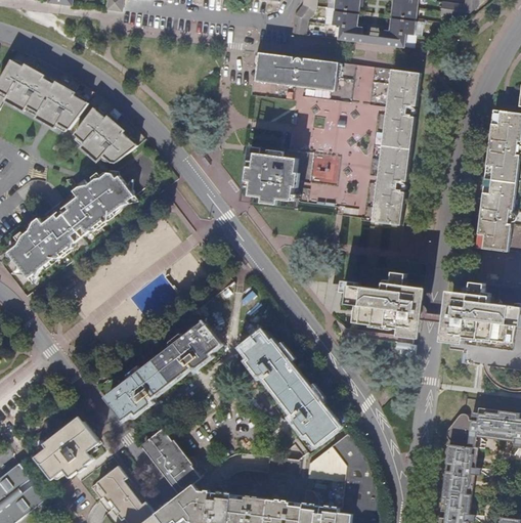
[(121,9),(121,0),(103,0),(103,8),(121,9)]
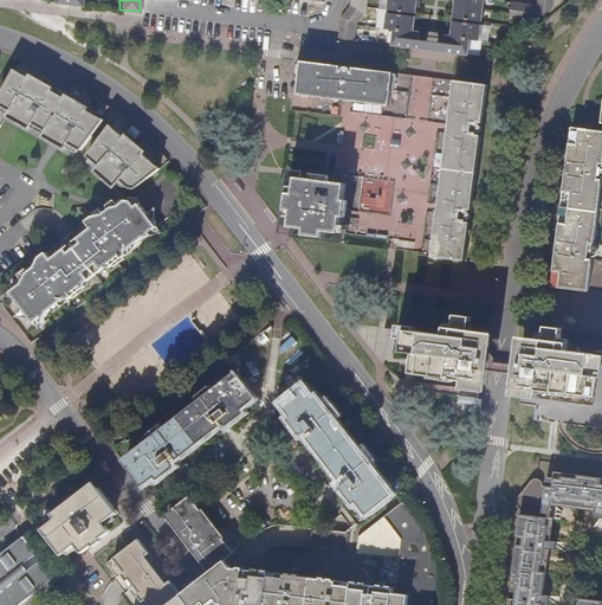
[(348,0),(348,5),(338,18),(336,38),(351,39),(353,25),(363,10),(364,0),(348,0)]
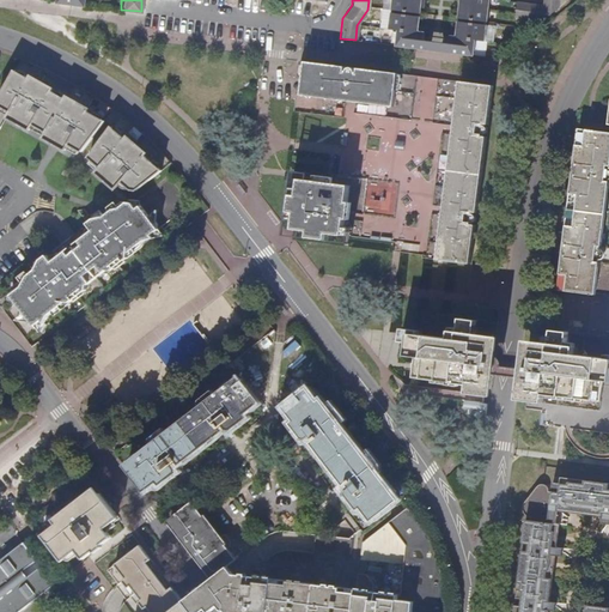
[(418,6),(418,0),(388,0),(388,10),(416,13),(418,6)]
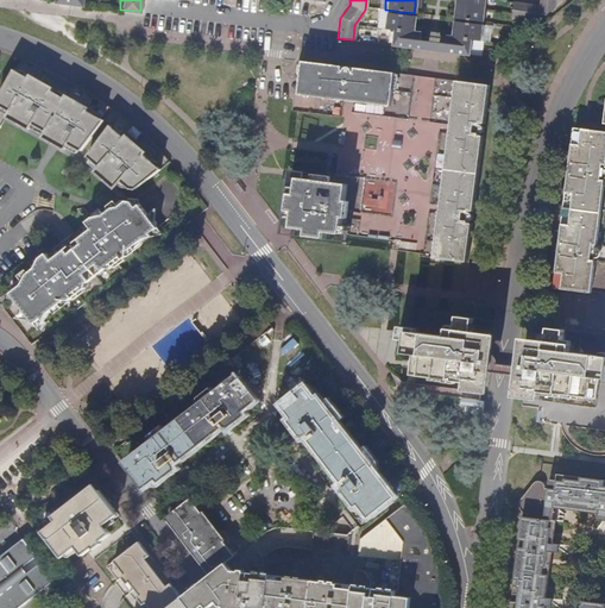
[(453,0),(451,18),(480,22),(483,0),(453,0)]
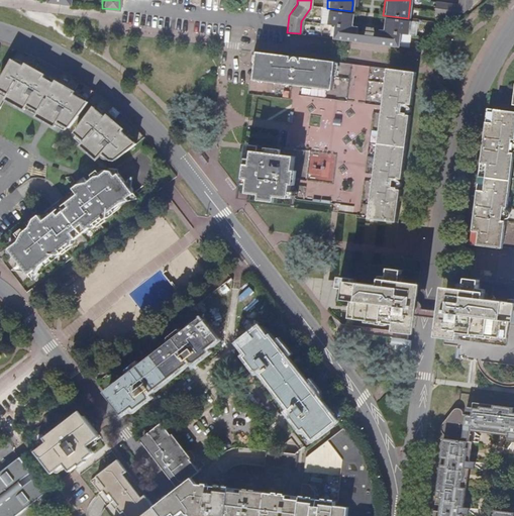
[(433,0),(432,10),(431,15),(444,17),(454,18),(469,7),(470,0),(455,0),(455,3),(433,0)]
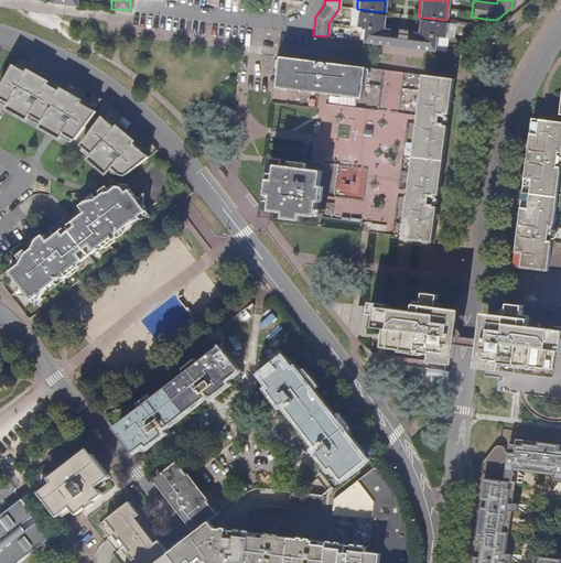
[(362,41),(386,44),(391,45),(392,36),(387,36),(388,30),(383,29),(384,15),(357,11),(355,26),(364,28),(362,41)]
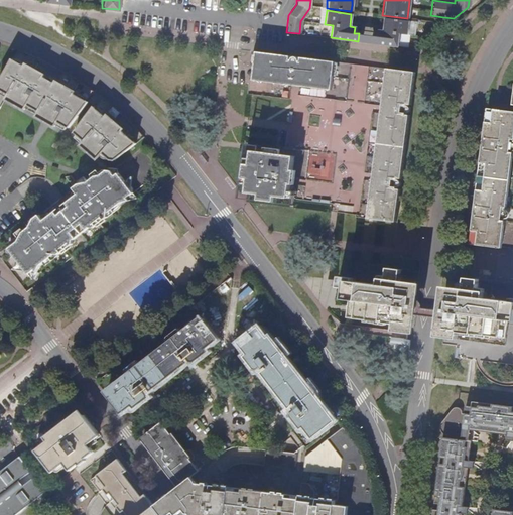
[(380,30),(375,29),(375,35),(370,35),(369,42),(374,43),(396,45),(398,33),(405,34),(407,21),(382,17),(380,30)]
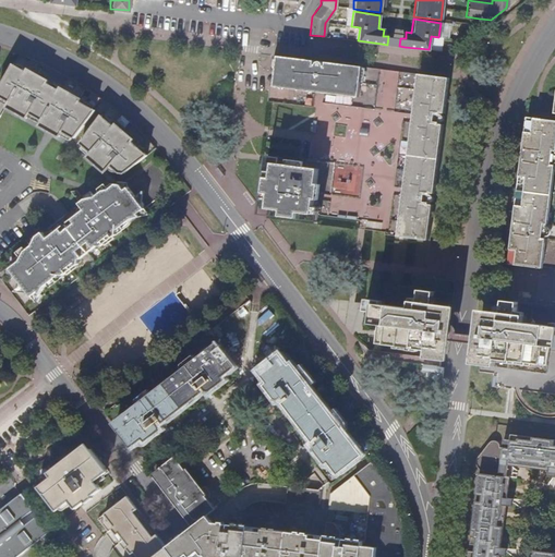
[(400,38),(388,36),(387,45),(399,46),(400,38)]
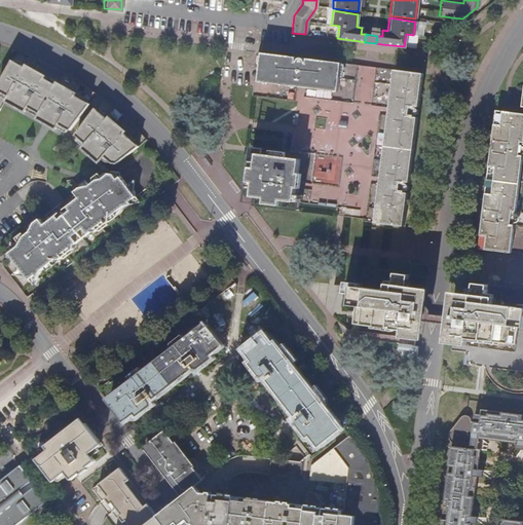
[(256,51),(254,67),(257,68),(256,81),(252,80),(252,86),(251,95),(293,100),(295,85),(334,90),(338,62),(256,51)]
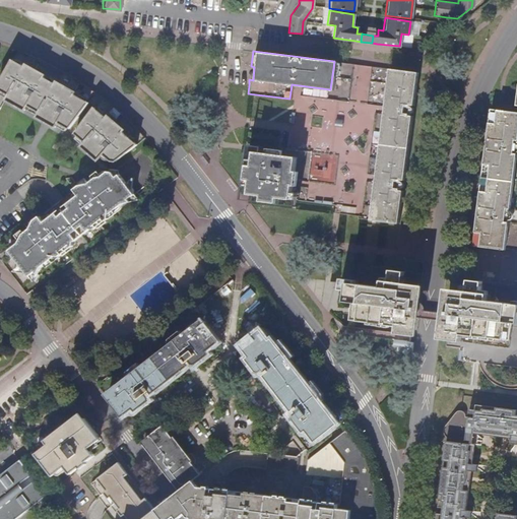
[(23,67),(10,60),(0,78),(0,90),(8,95),(7,98),(25,108),(26,106),(39,112),(38,114),(56,124),(57,122),(68,128),(83,100),(72,94),(73,91),(55,81),(54,84),(42,77),(43,75),(24,65),(23,67)]
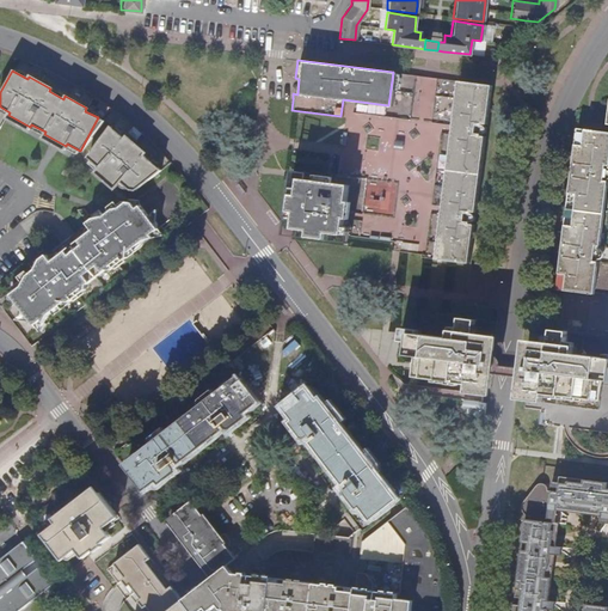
[(484,123),(489,84),(455,80),(434,258),(466,262),(471,224),(467,224),(467,221),(468,221),(471,220),(472,219),(472,215),(471,213),(468,212),(468,211),(472,211),(483,136),(478,135),(478,133),(480,133),(481,132),(483,129),(483,127),(481,126),(479,124),(479,122),(484,123)]
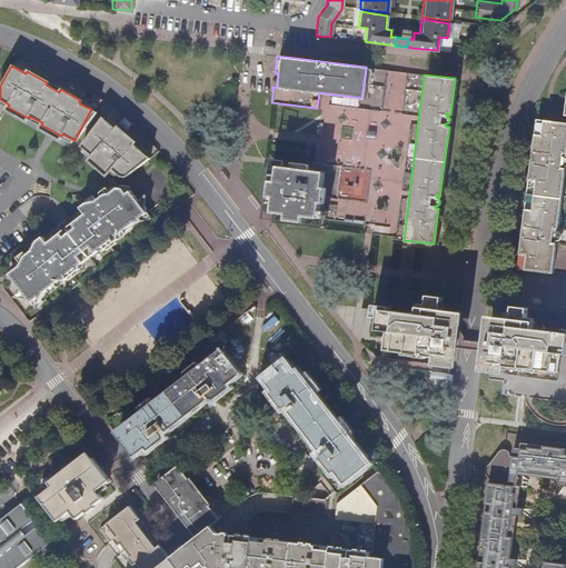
[(99,113),(81,145),(92,155),(91,157),(108,172),(112,168),(120,176),(146,156),(130,141),(132,139),(115,123),(112,126),(99,113)]
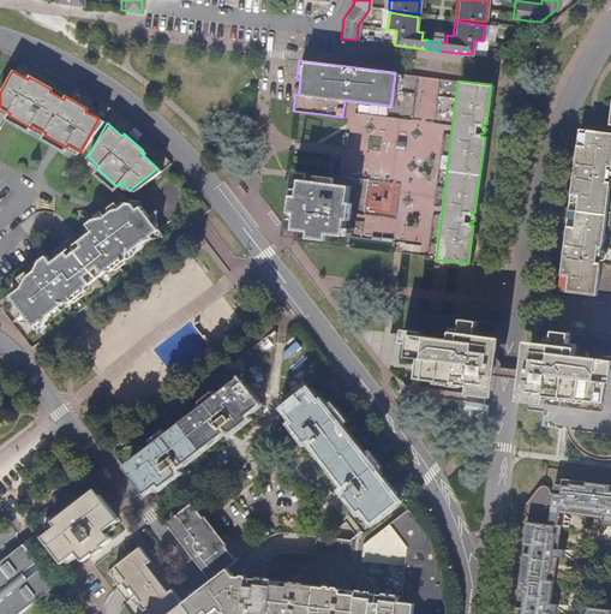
[(610,132),(577,129),(557,290),(593,294),(598,262),(595,262),(597,254),(598,246),(599,246),(607,182),(606,180),(607,172),(607,166),(609,166),(610,150),(610,132)]
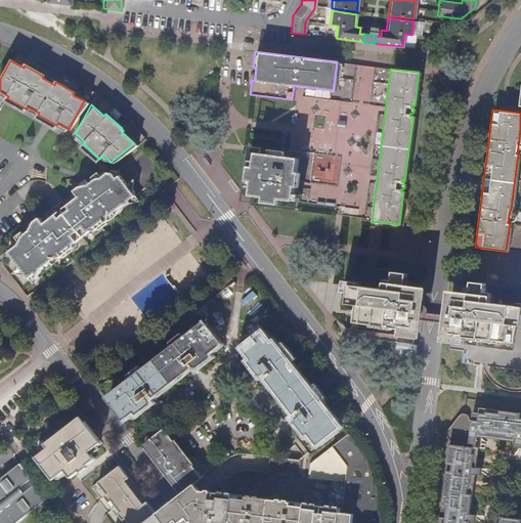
[(297,158),(286,157),(255,153),(250,194),(291,201),(297,158)]
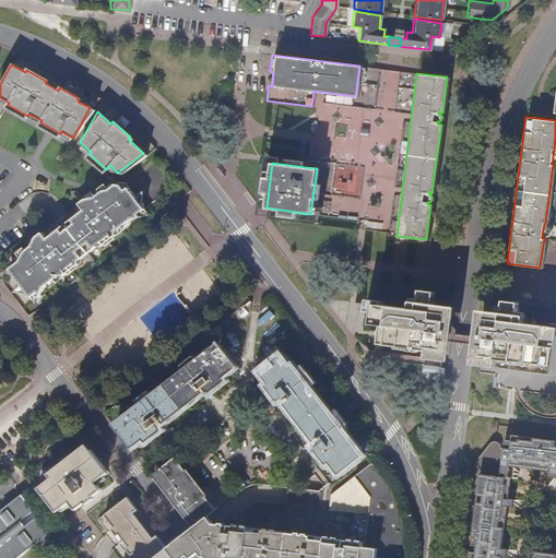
[(25,293),(28,297),(35,292),(37,295),(40,287),(57,274),(60,275),(75,263),(77,259),(93,247),(98,246),(114,235),(114,230),(130,218),(139,217),(135,213),(142,209),(140,205),(133,197),(123,185),(108,182),(92,197),(91,197),(83,198),(77,203),(80,208),(73,212),(48,233),(43,236),(39,232),(33,237),(28,245),(21,250),(15,261),(7,268),(0,266),(0,280),(8,280),(12,276),(20,284),(25,293)]
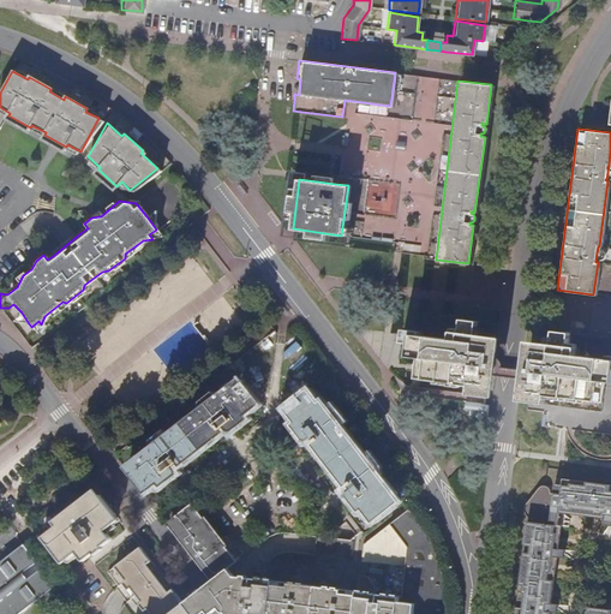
[(162,237),(156,230),(149,234),(153,239),(162,237)]
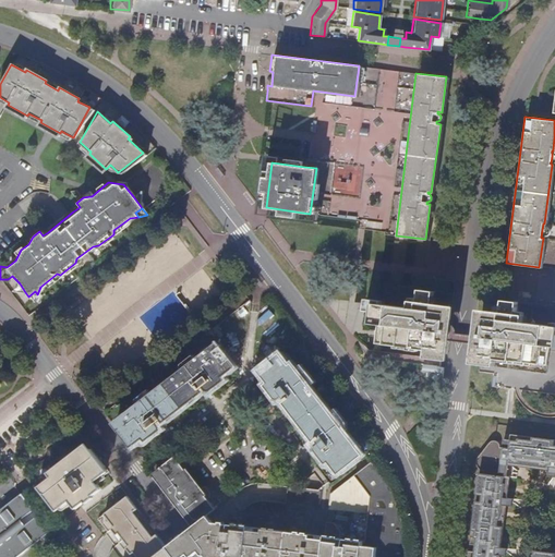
[(46,230),(48,232),(73,212),(72,210),(46,230)]
